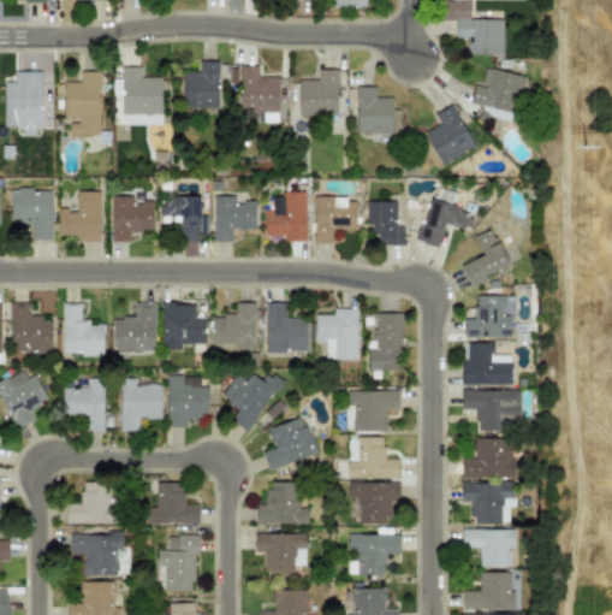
[(504,21),(471,21),(471,4),(447,4),(447,22),(457,22),(458,39),(468,39),(469,55),(505,55),(504,21)]
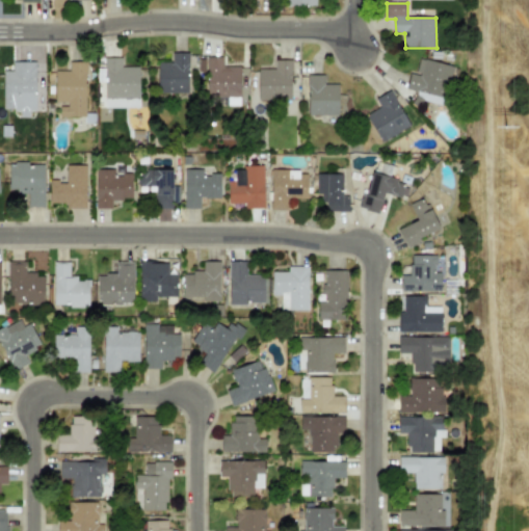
[(190,54),(174,53),(174,64),(160,64),(159,94),(190,94),(190,54)]
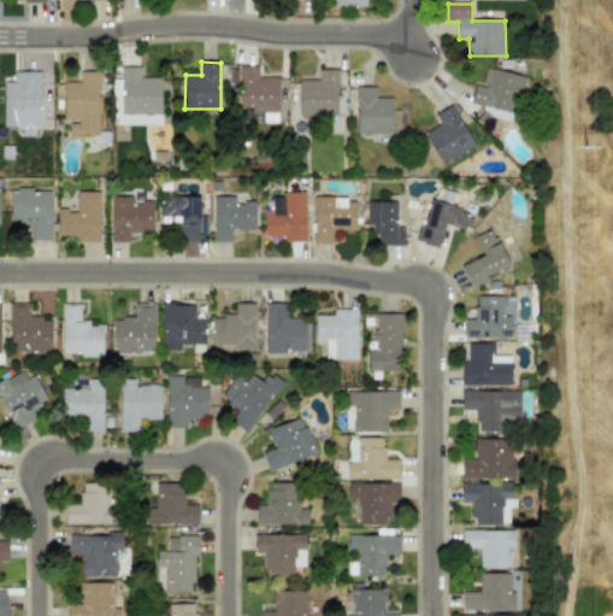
[(280,112),(281,78),(260,77),(260,68),(233,68),(233,86),(242,86),(242,112),(280,112)]
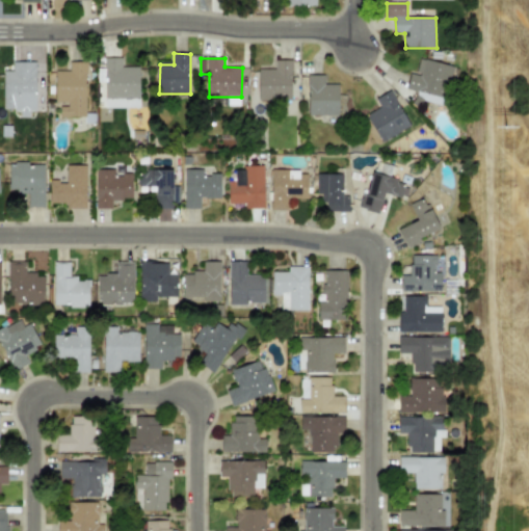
[(140,68),(124,68),(123,59),(106,59),(107,108),(141,108),(140,68)]
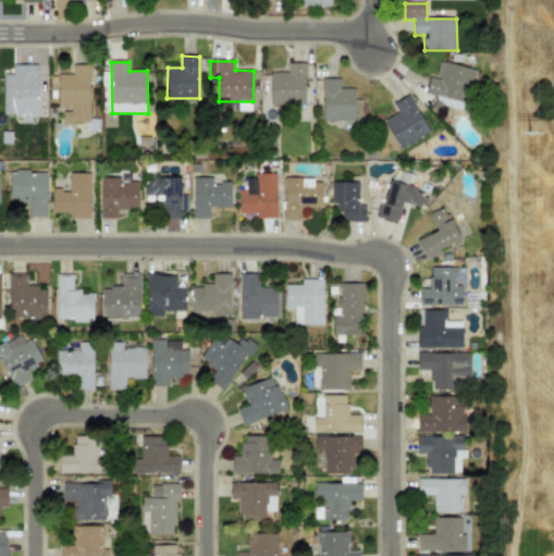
[(476,70),(442,62),(438,79),(431,77),(428,94),(440,97),(438,104),(467,111),(476,70)]
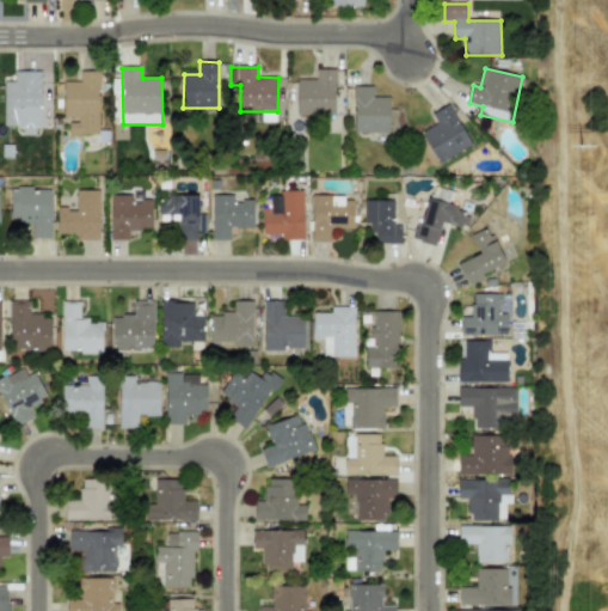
[(299,80),(299,116),(336,116),(337,69),(318,69),(318,81),(299,80)]
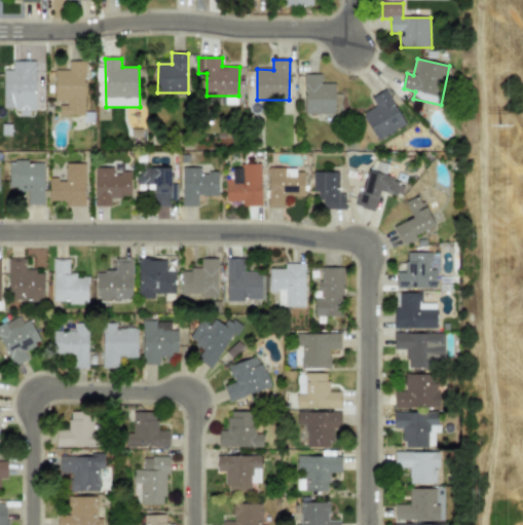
[(36,62),(14,62),(14,71),(4,71),(5,109),(22,109),(22,113),(37,113),(36,62)]
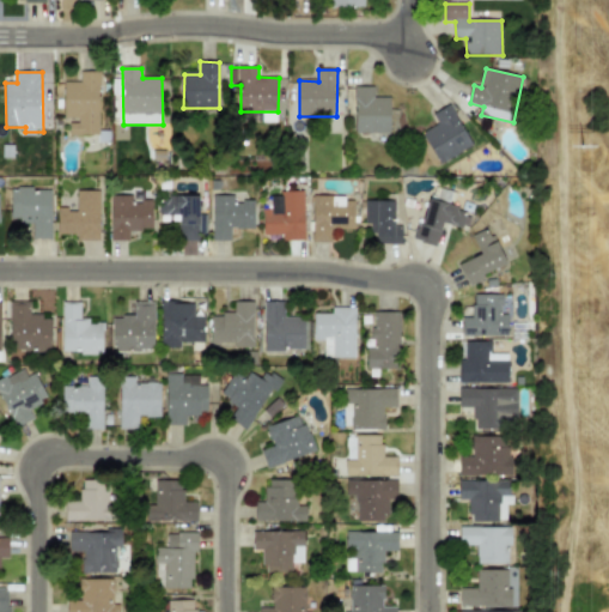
[(66,120),(72,120),(72,135),(101,135),(102,72),(83,72),(83,83),(66,83),(66,120)]
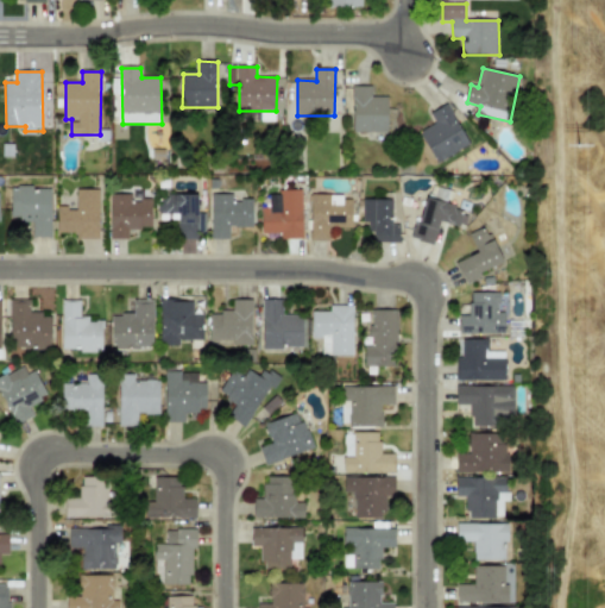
[(389,132),(389,96),(373,96),(373,87),(354,87),(354,132),(389,132)]
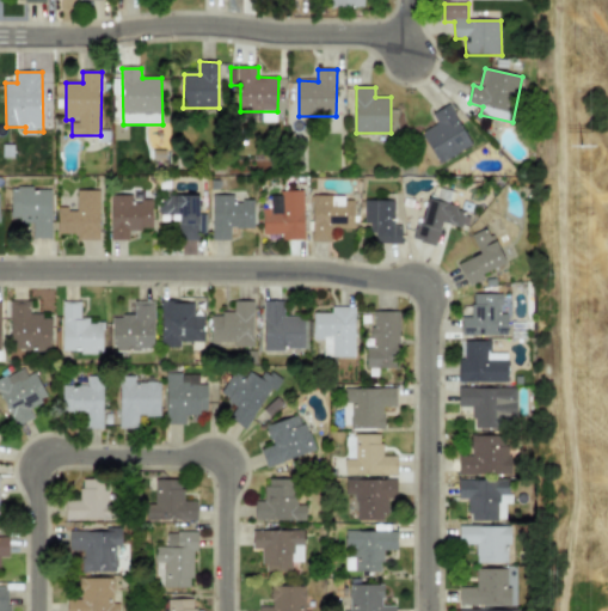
[(441,165),(473,145),(450,105),(434,115),(438,124),(422,134),(441,165)]
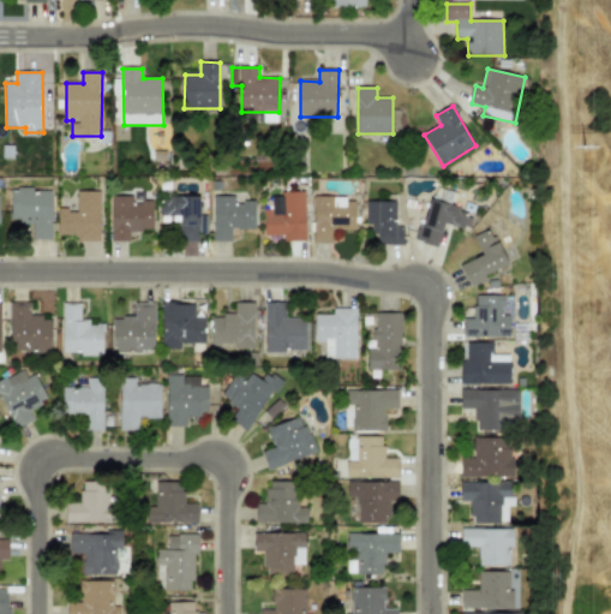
[(54,191),(13,190),(12,222),(35,224),(34,240),(52,240),(54,191)]
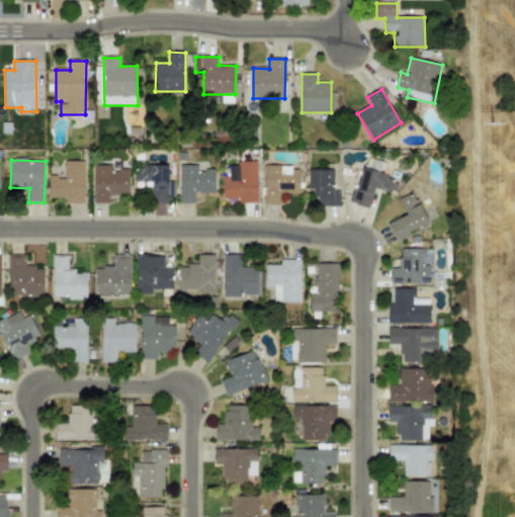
[(375,189),(395,194),(399,180),(382,176),(385,163),(373,160),(371,167),(363,165),(353,203),(370,208),(375,189)]
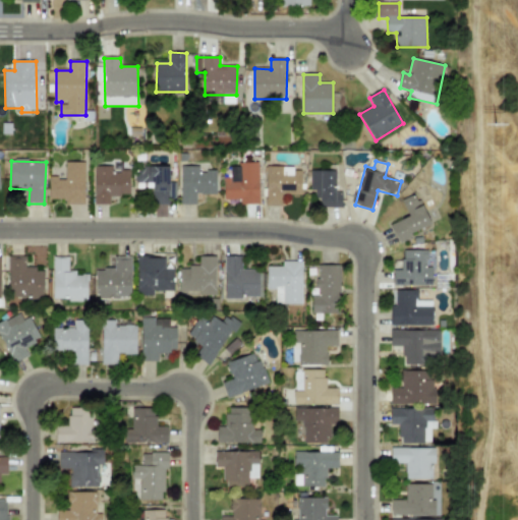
[(87,163),(66,162),(66,178),(51,178),(51,199),(66,199),(66,205),(85,205),(87,163)]
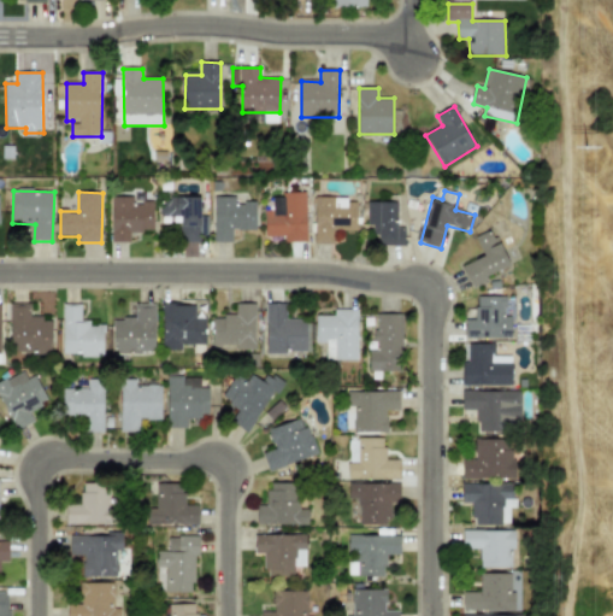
[(307,195),(267,195),(267,236),(287,236),(287,242),(308,242),(307,195)]
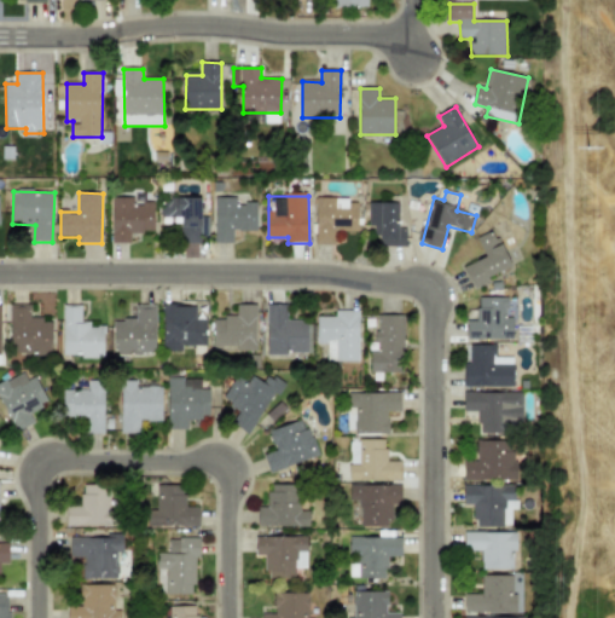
[(156,234),(156,204),(135,203),(135,198),(114,197),(114,243),(132,243),(132,232),(156,234)]
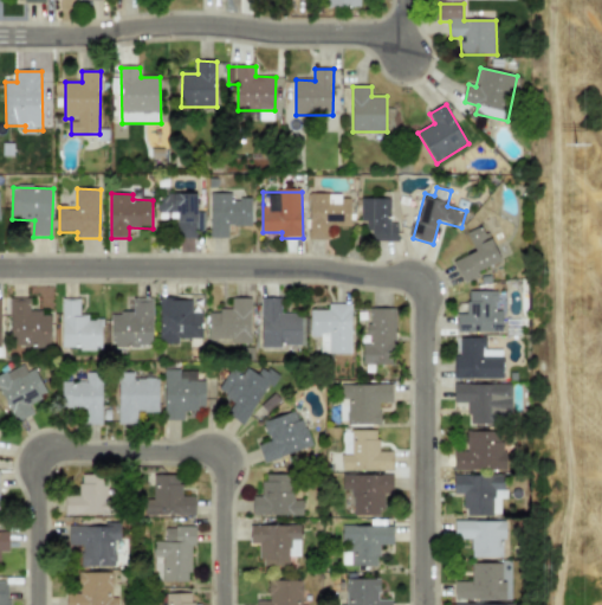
[(253,200),(233,200),(233,194),(212,193),(212,238),(230,238),(230,226),(252,226),(253,200)]
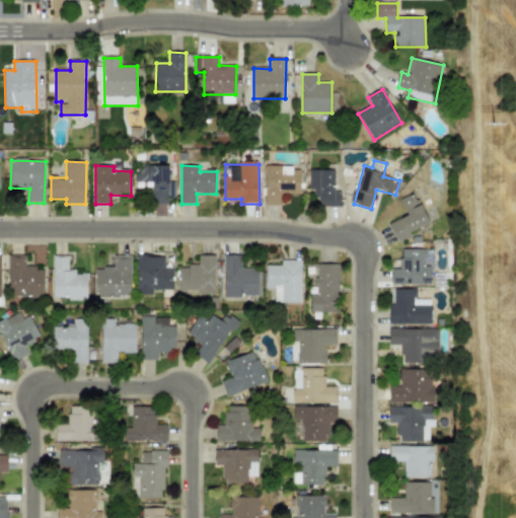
[(136,182),(155,182),(155,199),(176,199),(176,190),(170,190),(170,166),(137,166),(136,182)]
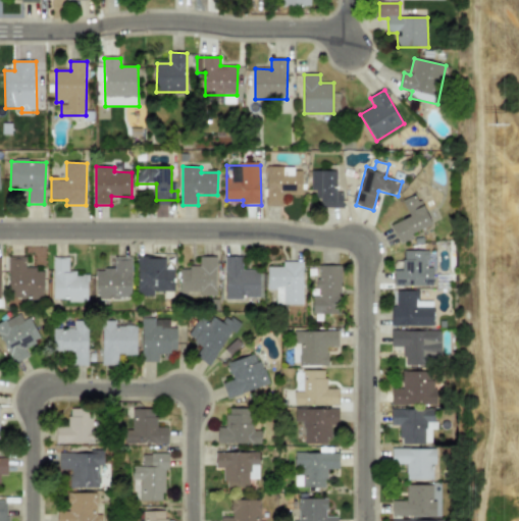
[(268,167),(267,206),(283,207),(284,195),(303,196),(304,168),(268,167)]
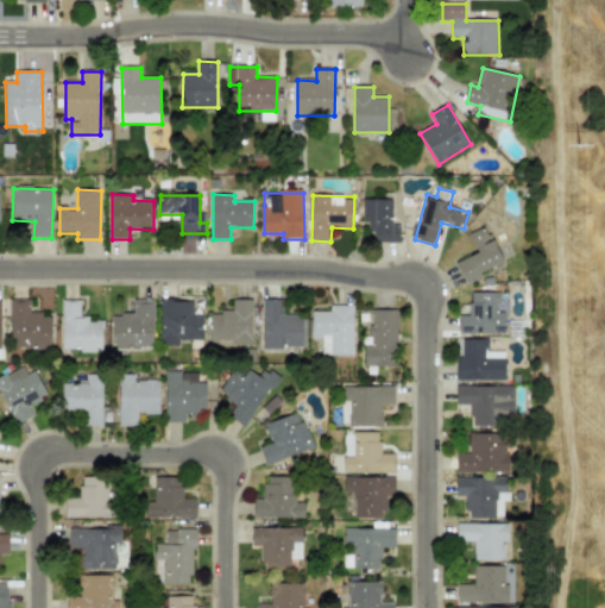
[(364,199),(364,225),(376,225),(376,239),(401,240),(401,225),(394,225),(394,200),(364,199)]
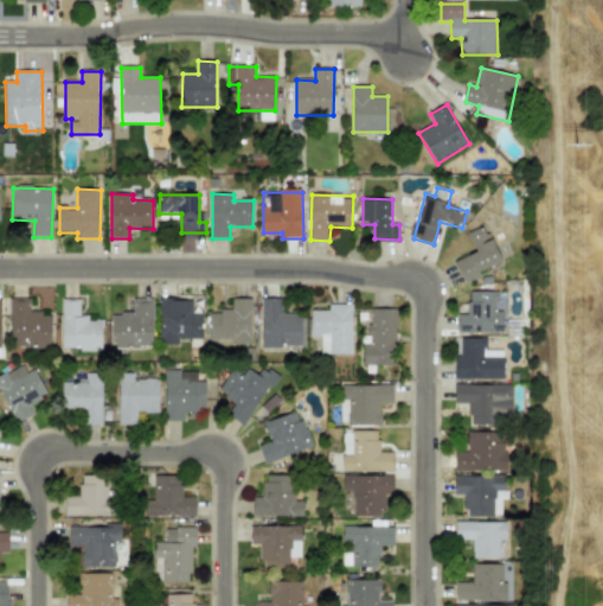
[(456,261),(466,285),(482,278),(479,272),(501,263),(487,227),(469,233),(478,253),(456,261)]
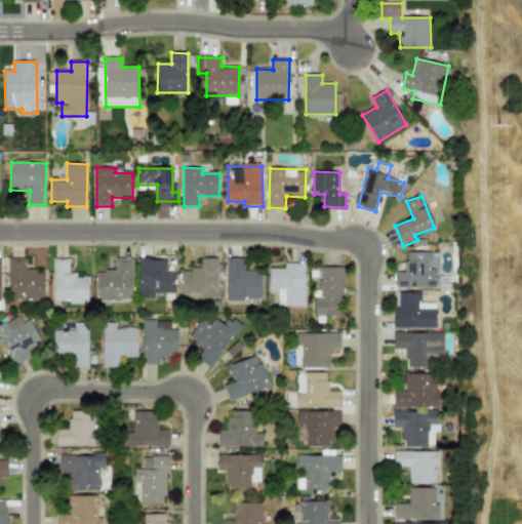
[(432,252),(407,253),(407,273),(398,273),(398,289),(437,288),(436,269),(432,269),(432,252)]
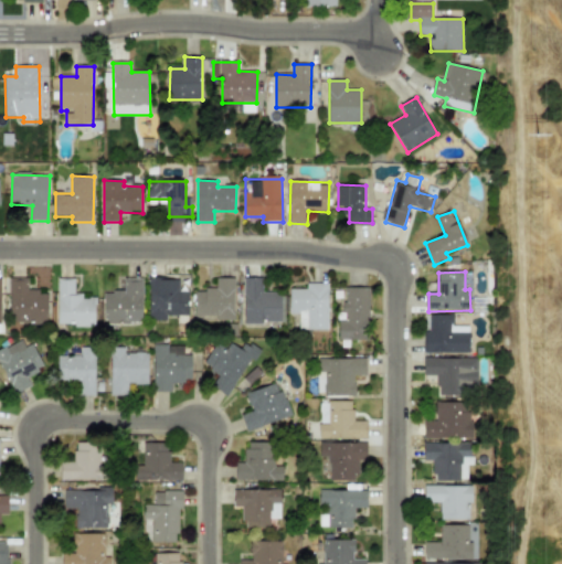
[(49,291),(30,293),(29,278),(11,278),(11,322),(50,321),(49,291)]
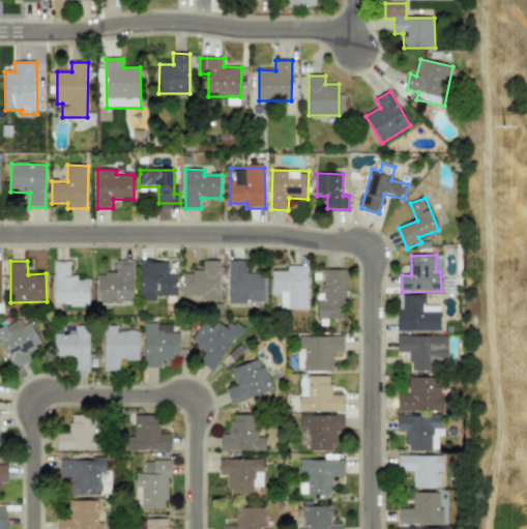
[(136,262),(118,261),(117,274),(99,274),(99,289),(98,303),(135,304),(136,262)]
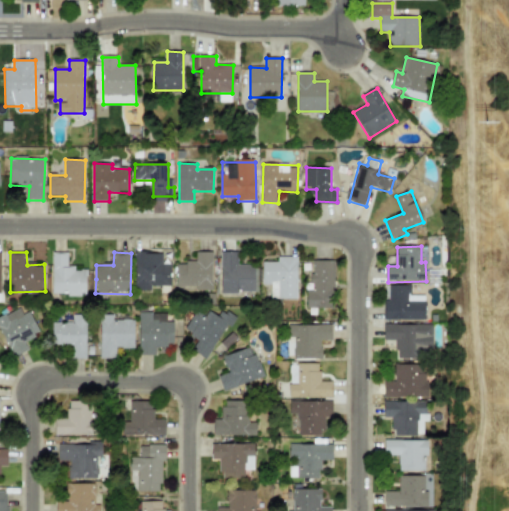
[(177,289),(213,290),(213,253),(197,252),(197,260),(186,260),(186,264),(178,264),(177,289)]
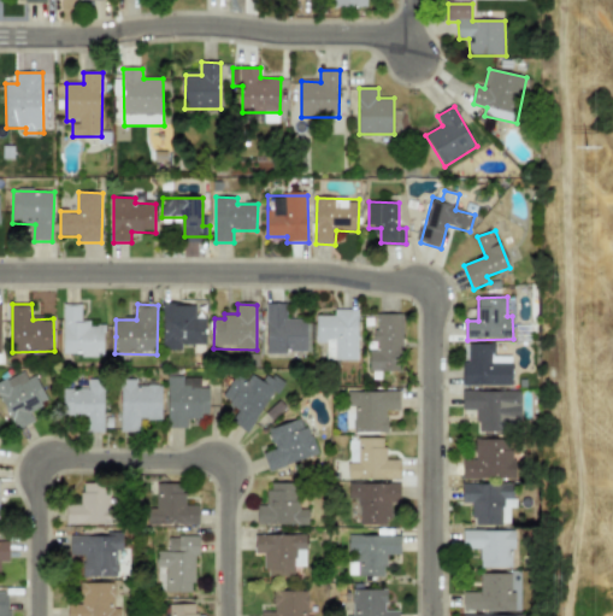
[(269,353),(308,353),(308,320),(288,321),(288,304),(267,304),(269,353)]
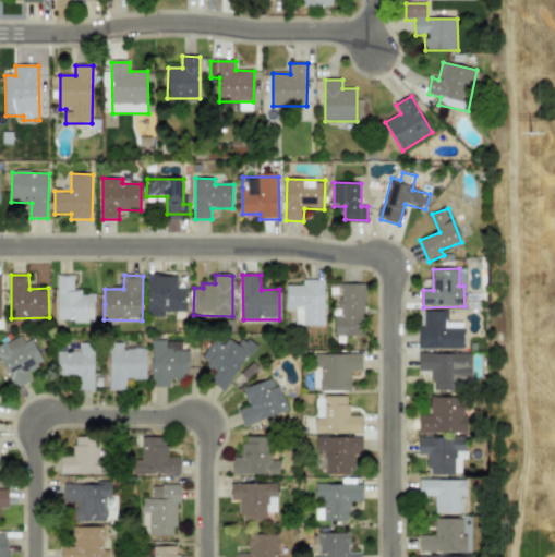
[(95,293),(74,293),(75,276),(59,276),(58,322),(95,322),(95,293)]
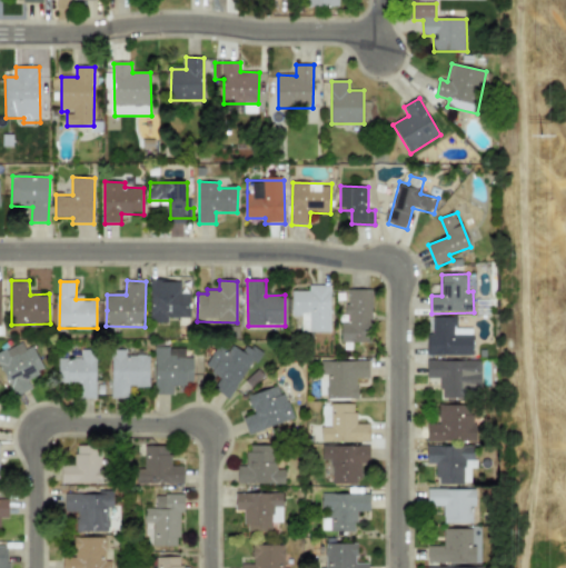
[(182,281),(151,281),(151,324),(170,324),(170,318),(191,319),(191,294),(181,294),(182,281)]
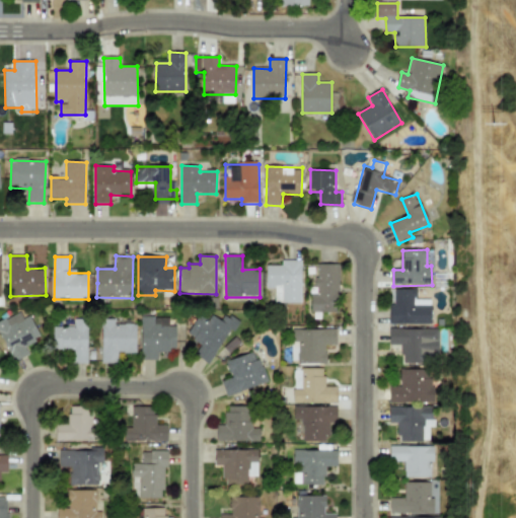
[(302,303),(302,261),(283,261),(283,267),(268,267),(267,289),(276,289),(276,303),(302,303)]
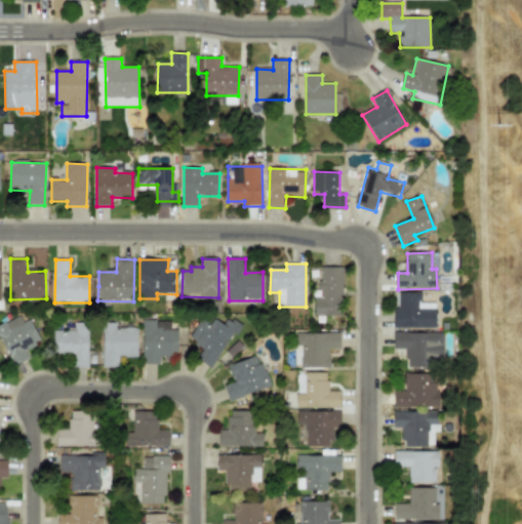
[(316,297),(315,316),(343,317),(345,269),(322,268),(321,298),(316,297)]
